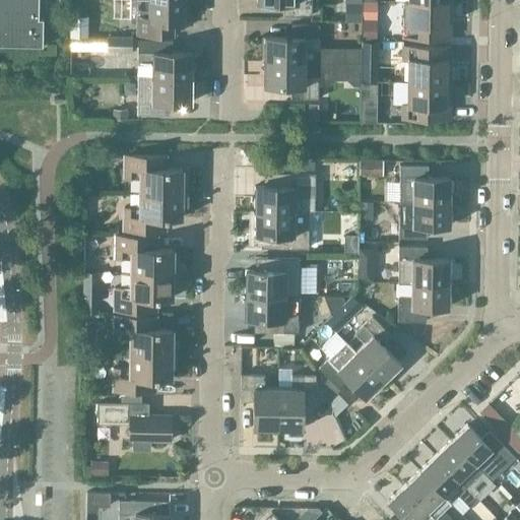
[(0,0),(0,45),(43,47),(43,18),(39,17),(39,0),(0,0)]
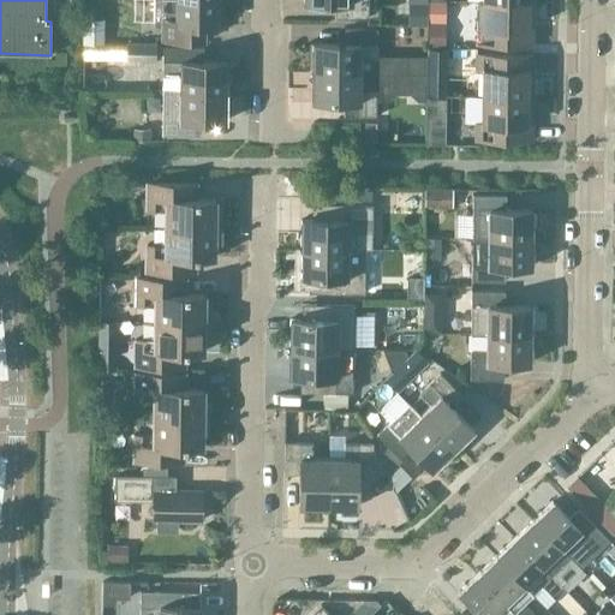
[(221,25),(221,0),(151,0),(151,25),(161,25),(161,40),(201,40),(201,25),(216,25),(221,25)]
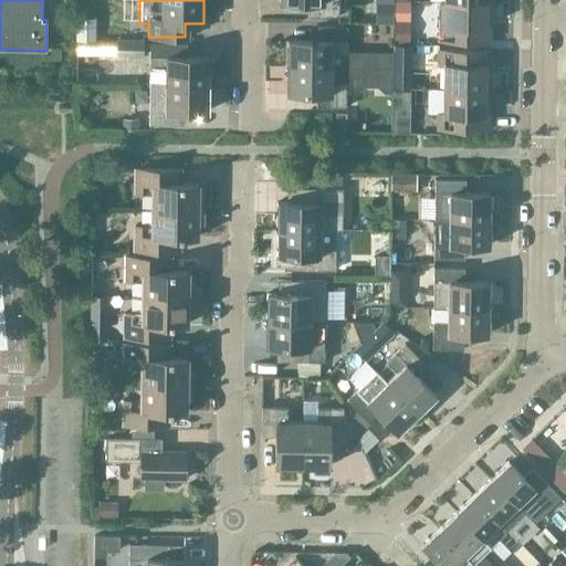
[(279,0),(280,1),(308,1),(308,16),(338,16),(337,0),(279,0)]
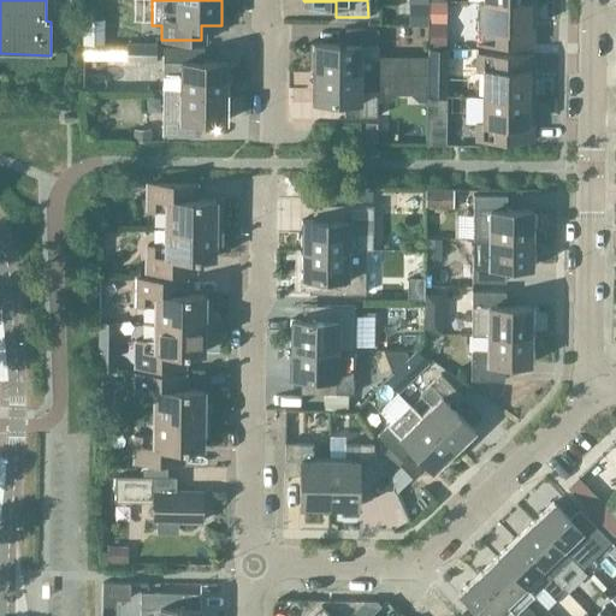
[(534,1),(486,0),(483,0),(484,27),(477,27),(477,43),(533,45),(534,1)]
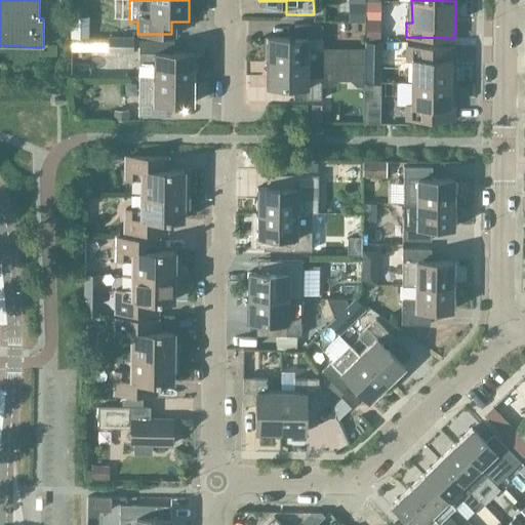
[(348,3),(348,22),(364,22),(364,18),(364,3),(348,3)]
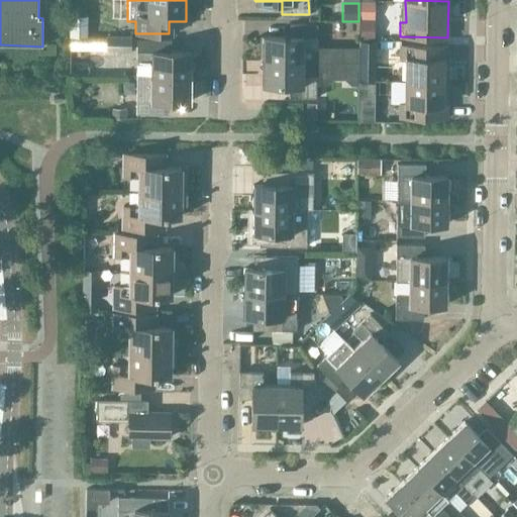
[(71,15),(71,35),(85,36),(85,15),(71,15)]
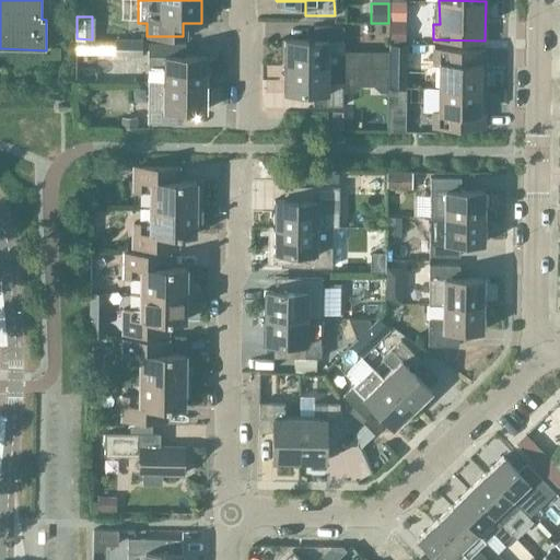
[(388,43),(404,43),(405,20),(388,20),(388,23),(388,43)]
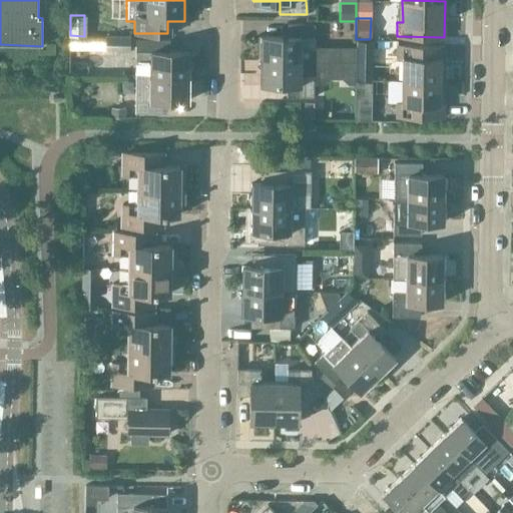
[(261,35),(261,59),(300,60),(300,61),(314,61),(314,24),(288,23),(287,36),(261,35)]
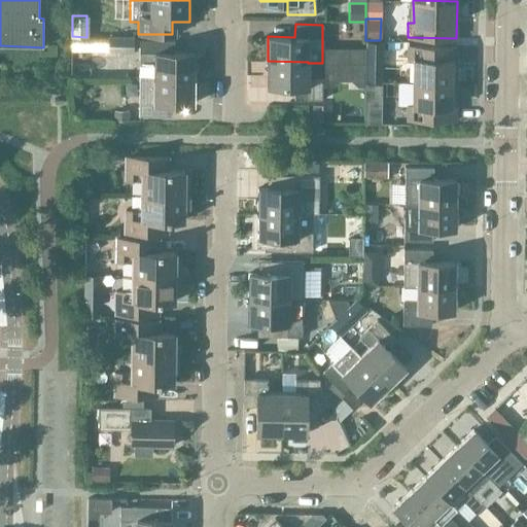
[(108,36),(108,53),(133,53),(133,36),(108,36)]
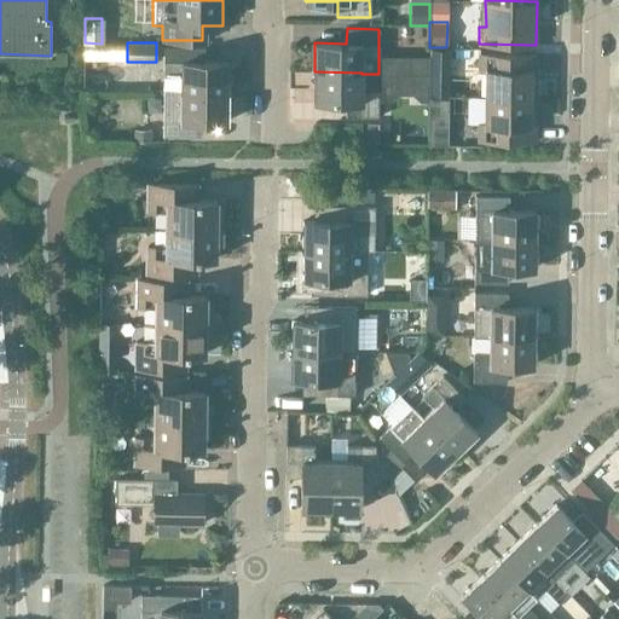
[(180,75),(180,91),(227,91),(227,62),(197,62),(197,47),(163,46),(163,75),(180,75)]
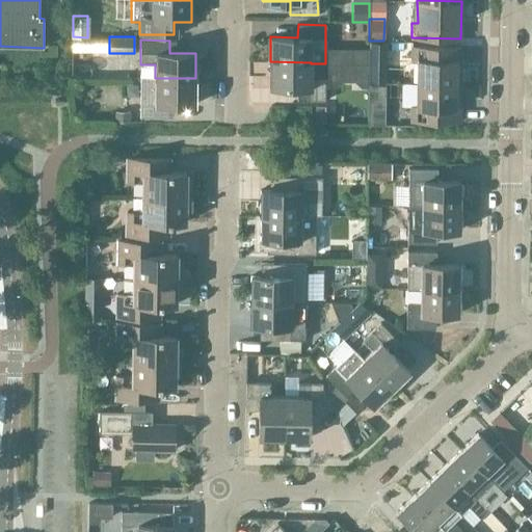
[(387,41),(383,41),(369,41),(369,62),(387,62),(387,41)]
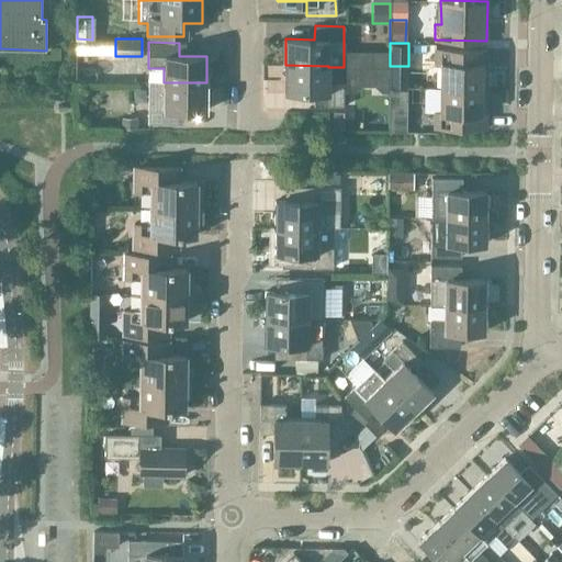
[(440,88),(486,89),(486,49),(435,48),(435,64),(440,64),(440,88)]
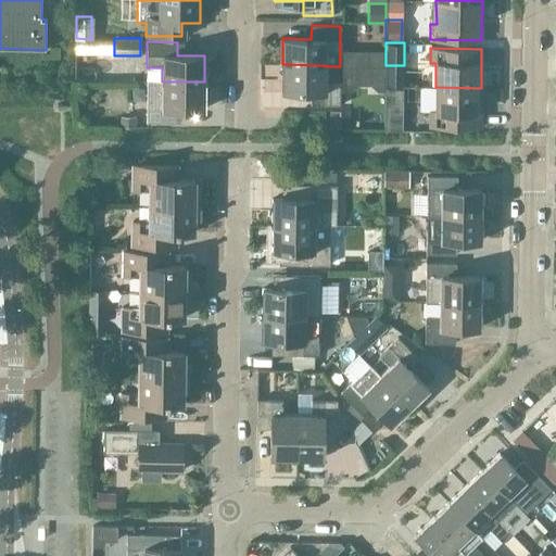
[(367,66),(386,66),(386,50),(367,50),(367,66)]
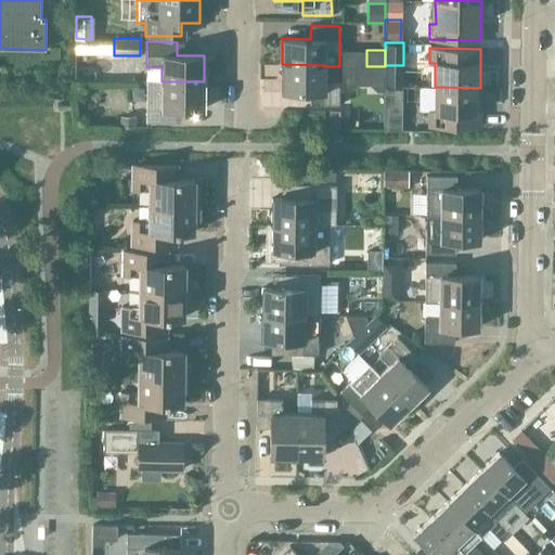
[(324,65),(282,64),(281,91),(310,91),(310,105),(338,105),(339,66),(324,66),(324,65)]
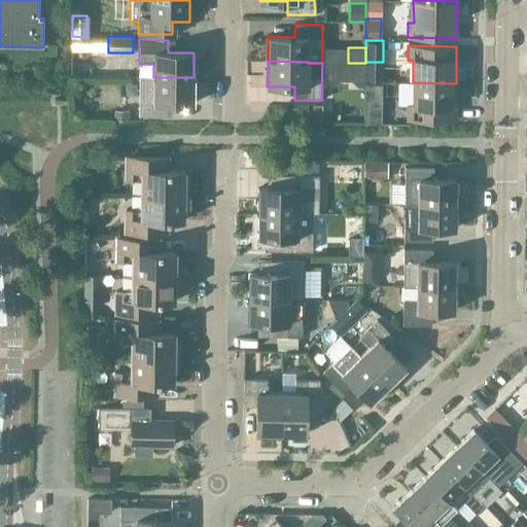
[(351,63),(351,79),(357,85),(365,85),(365,63),(351,63)]
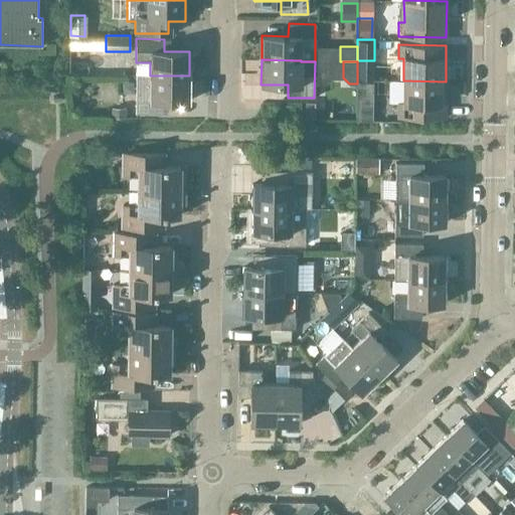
[(150,75),(136,74),(136,113),(163,113),(163,101),(188,101),(189,75),(150,75)]
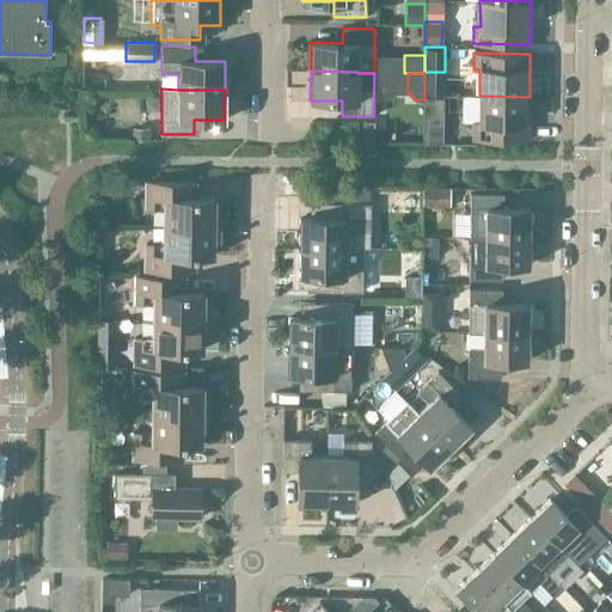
[(530,97),(479,96),(478,122),(472,122),(472,139),(528,140),(530,97)]
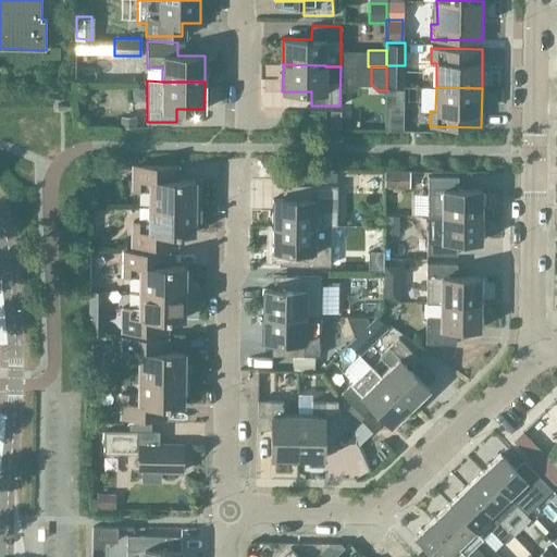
[(403,131),(403,89),(386,89),(386,130),(403,131)]
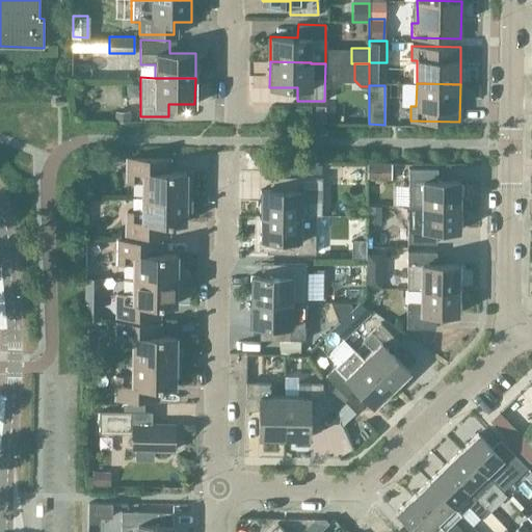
[(114,111),(114,122),(129,122),(129,111),(114,111)]
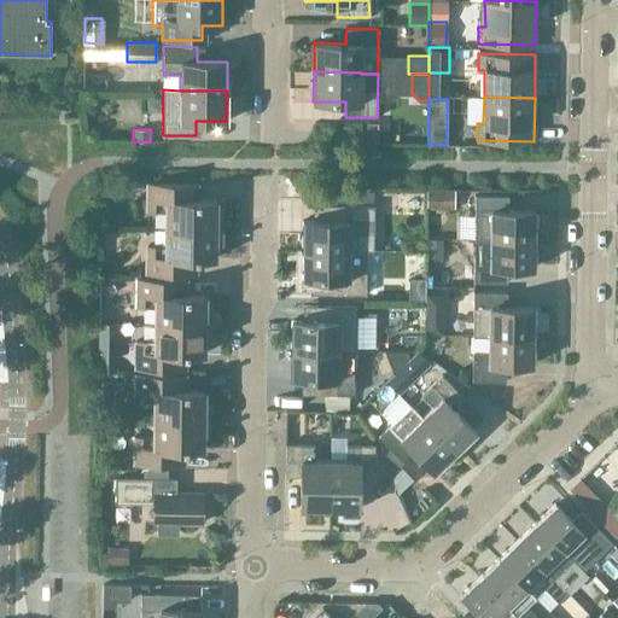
[(118,197),(120,181),(101,181),(101,197),(118,197)]
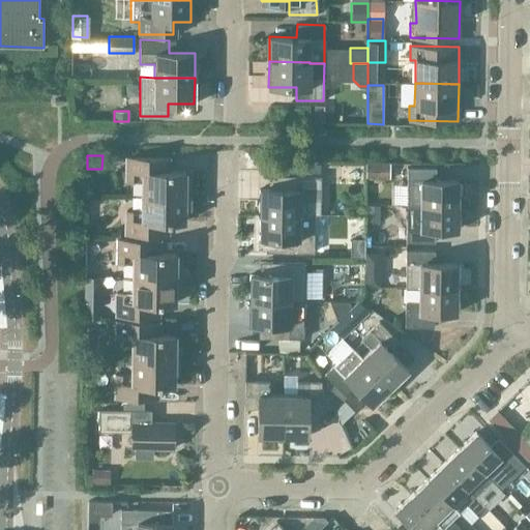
[(142,196),(188,196),(188,181),(184,181),(184,171),(169,171),(169,157),(126,157),(126,180),(142,181),(142,196)]
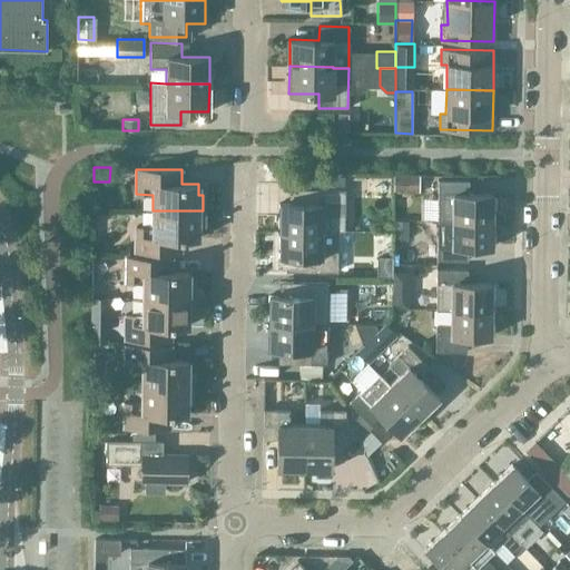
[(326,184),(344,184),(344,174),(326,174),(326,184)]
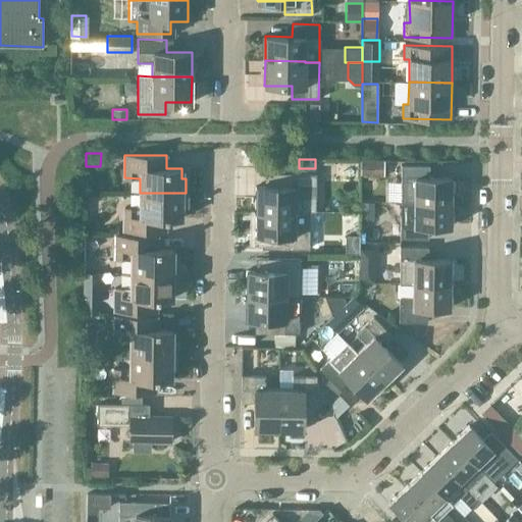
[(383,175),(383,160),(360,160),(360,174),(383,175)]
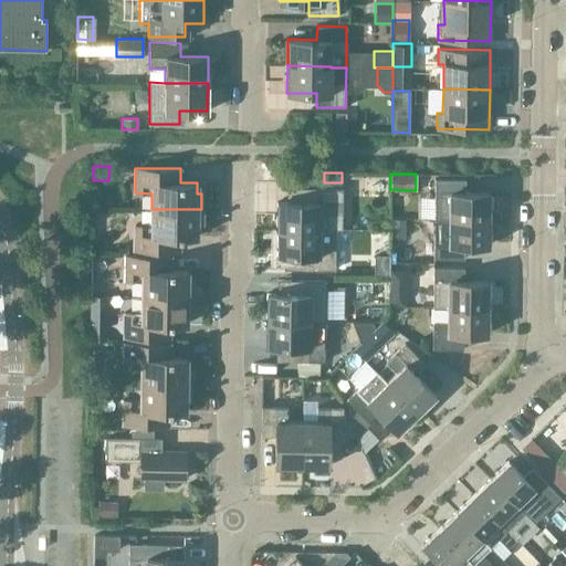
[(449,218),(488,219),(488,192),(464,192),(465,179),(435,178),(433,219),(438,219),(449,219),(449,218)]
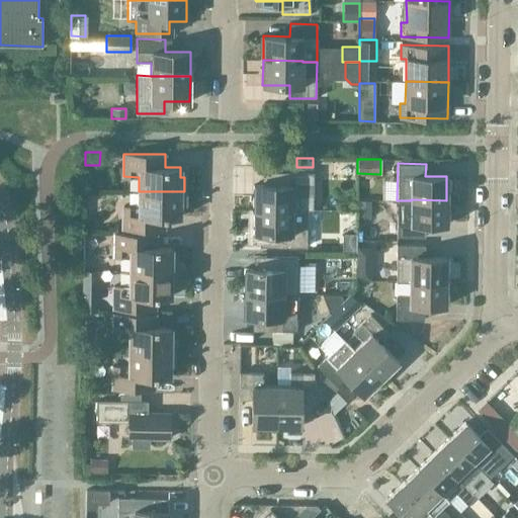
[(253,184),(253,208),(293,209),(293,208),(293,195),(313,195),(313,172),(280,172),(280,185),(253,184)]
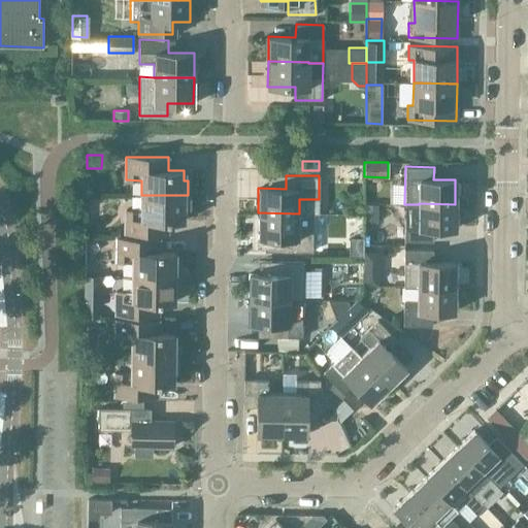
[(188,195),(141,195),(141,209),(125,209),(125,233),(167,233),(167,221),(184,221),(184,210),(188,210),(188,195)]
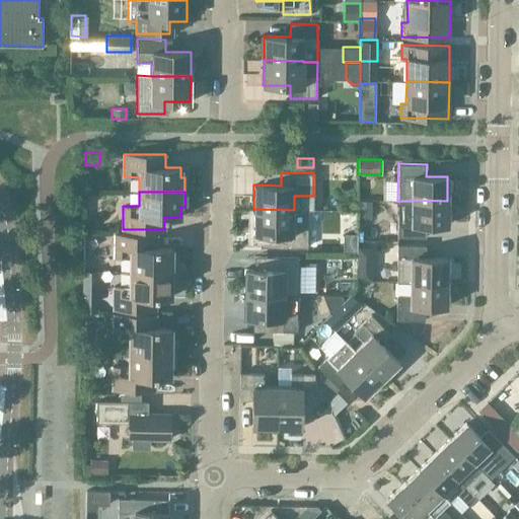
[(396,200),(374,200),(374,225),(396,226),(396,200)]
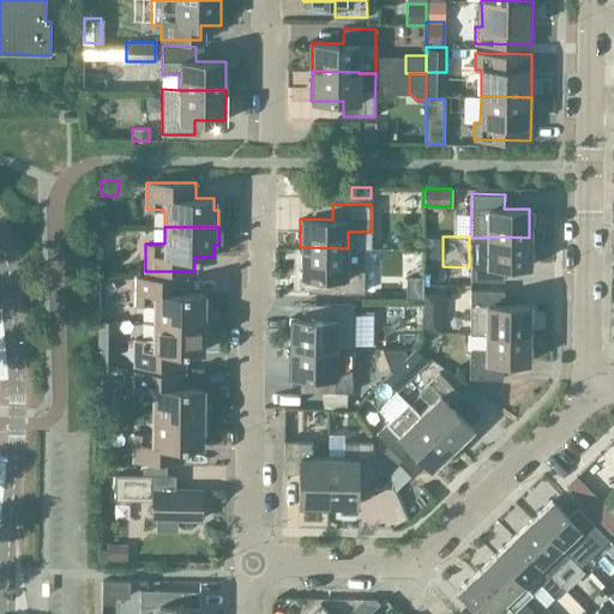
[(487,236),(487,238),(475,238),(475,253),(470,253),(470,280),(504,280),(504,266),(529,266),(529,238),(487,236)]
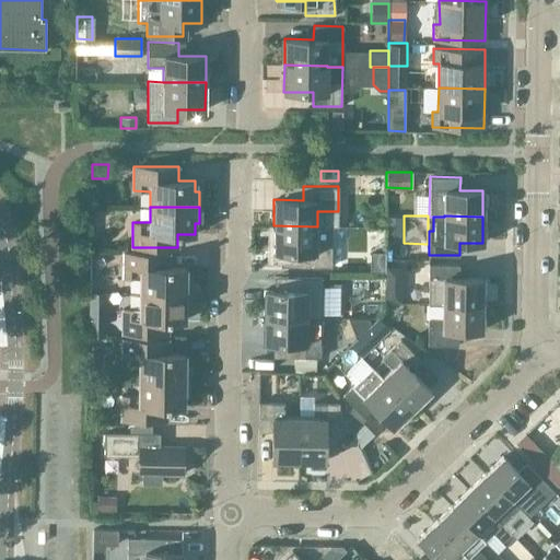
[(400,236),(401,217),(386,217),(386,236),(400,236)]
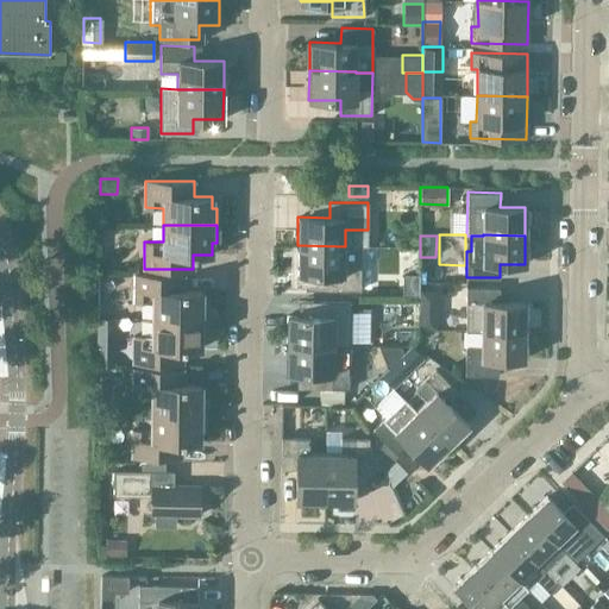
[(345,246),(297,245),(297,274),(328,274),(328,289),(360,290),(360,245),(345,245),(345,246)]
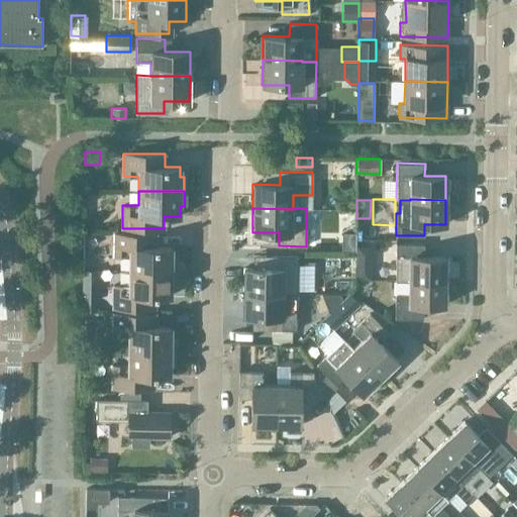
[(341,232),(341,251),(354,251),(354,246),(354,232),(341,232)]
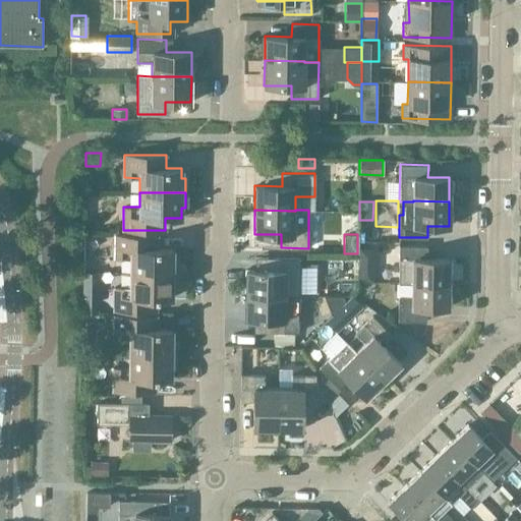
[(130,273),(176,273),(176,258),(172,258),(172,248),(157,248),(157,235),(115,235),(115,257),(130,258),(130,273)]
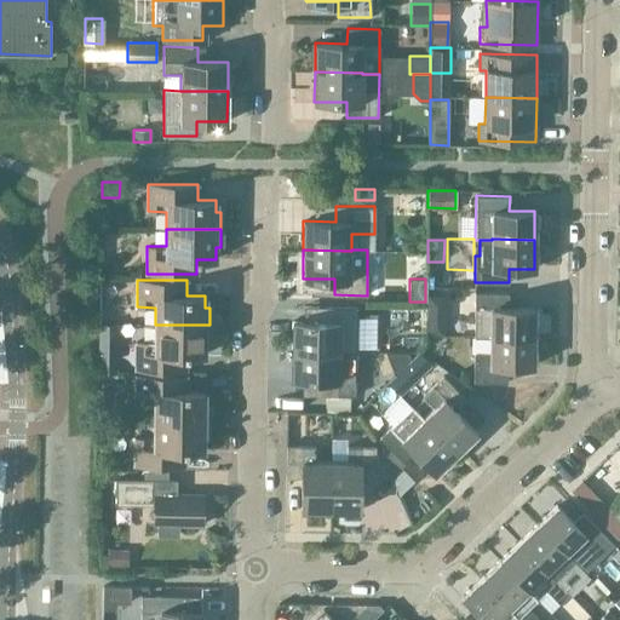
[(491,336),(533,337),(533,308),(507,308),(509,293),(475,292),(474,337),(491,337),(491,336)]
